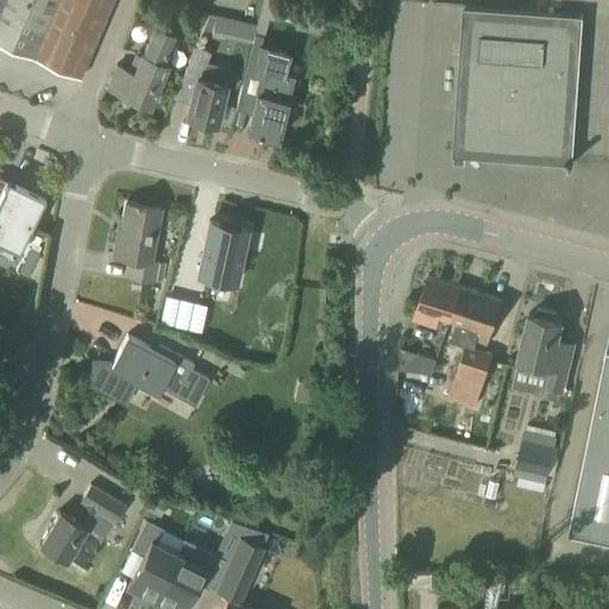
[(0,0),(0,42),(79,75),(108,0),(0,0)]
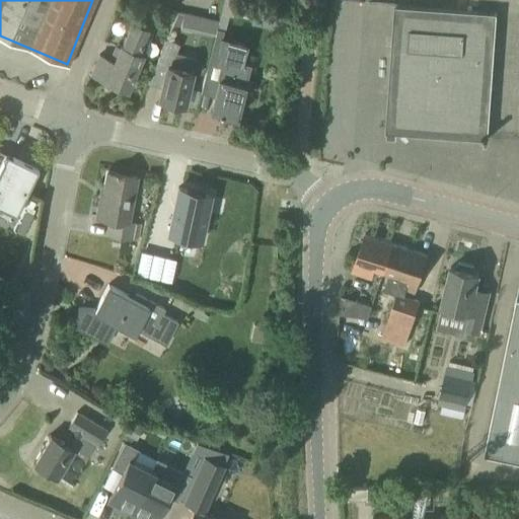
[(276,29),(278,17),(280,7),(254,3),(250,18),(249,24),(276,29)]
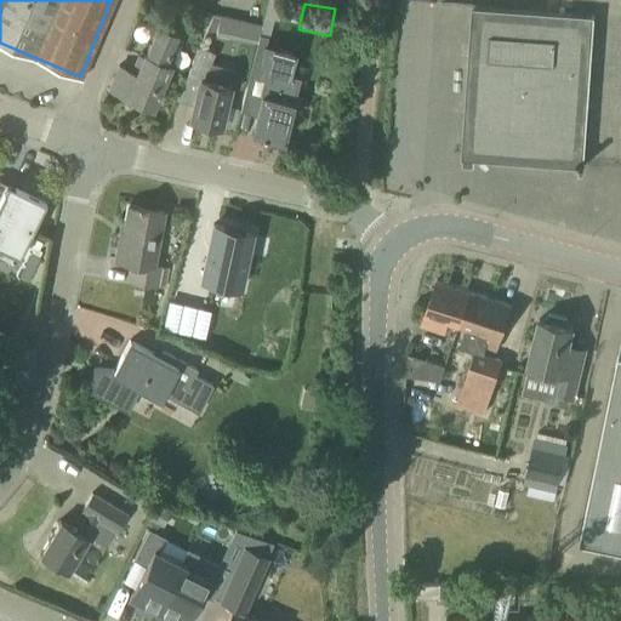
[(620,92),(620,67),(590,66),(593,18),(472,10),(461,161),(582,170),(588,90),(620,92)]
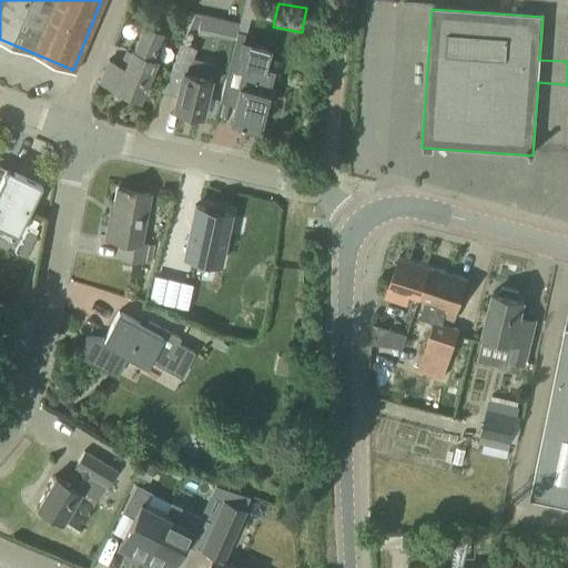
[(211,34),(214,18),(200,14),(196,30),(196,31),(211,34)]
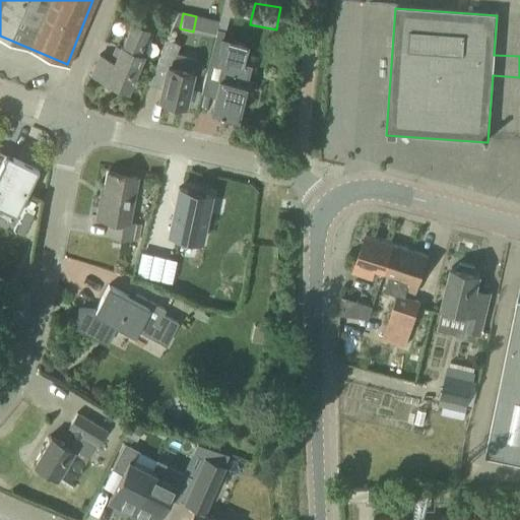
[(138,53),(148,29),(132,23),(122,46),(121,45),(114,61),(102,56),(93,75),(128,90),(143,56),(138,53)]
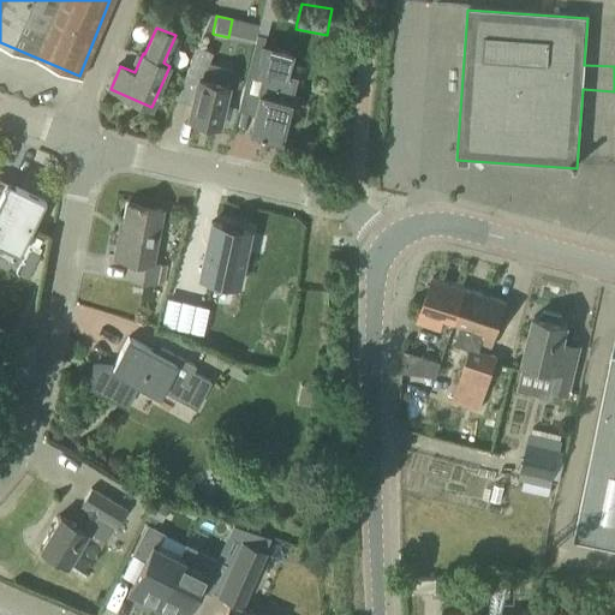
[(278,139),(294,77),(286,75),(291,53),(263,47),(267,36),(256,34),(250,60),(263,64),(261,77),(263,78),(250,132),(278,139)]
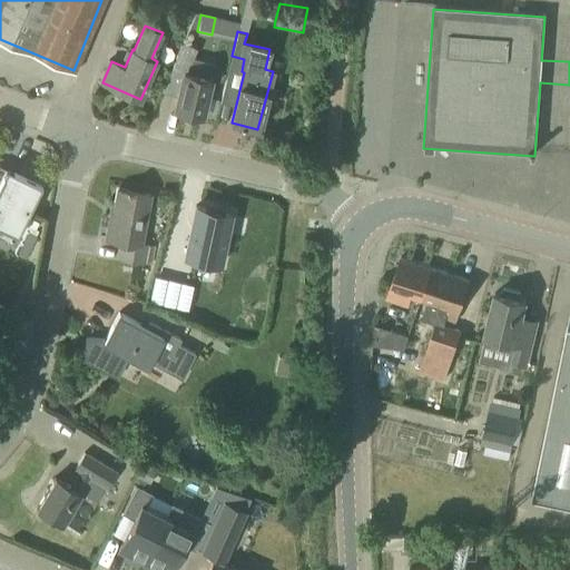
[(202,115),(212,77),(210,77),(215,56),(183,42),(173,65),(185,67),(175,108),(178,109),(178,117),(195,120),(198,114),(202,115)]
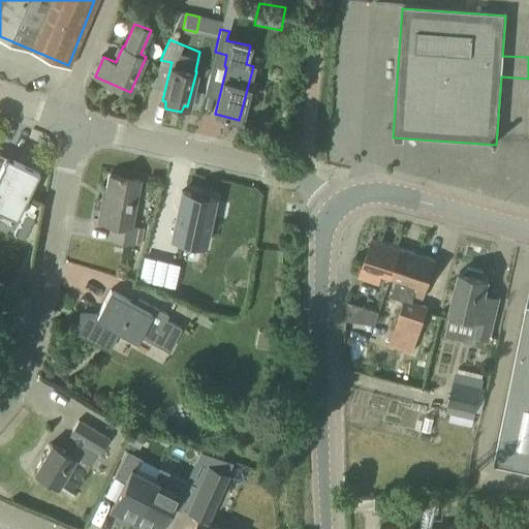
[(276,55),(288,57),(290,48),(278,45),(276,55)]
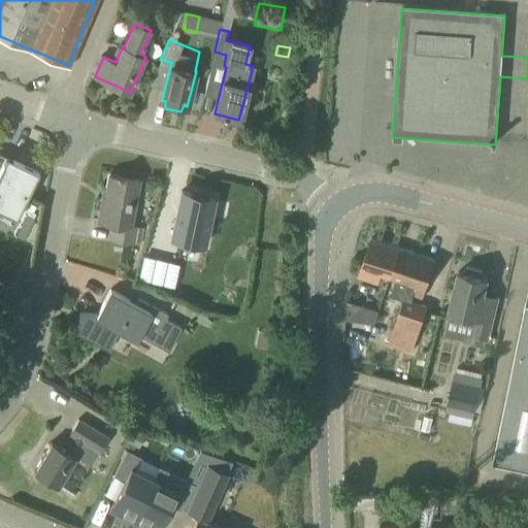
[(0,203),(15,211),(22,200),(34,173),(14,163),(12,162),(12,161),(8,159),(5,158),(0,155),(0,203)]
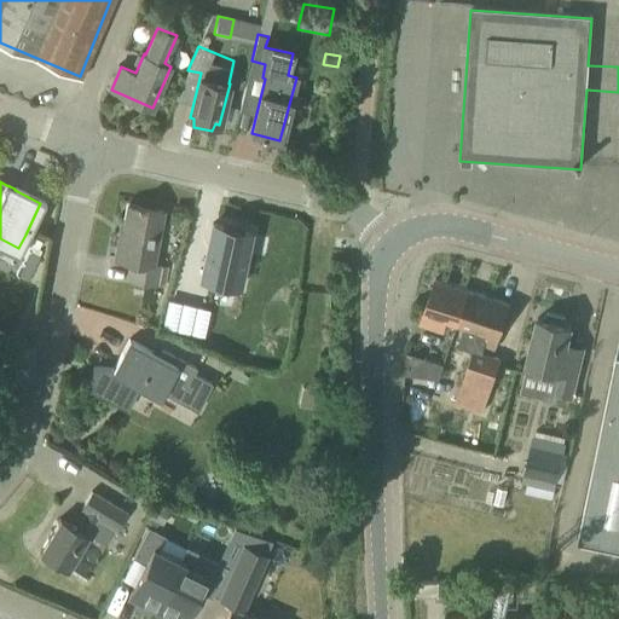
[(165,287),(168,267),(161,266),(161,264),(152,261),(162,212),(127,206),(116,259),(129,261),(126,279),(165,287)]
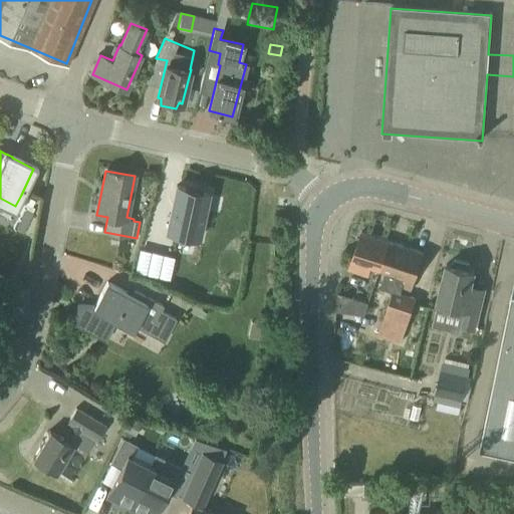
[(180,184),(171,229),(202,235),(211,190),(180,184)]
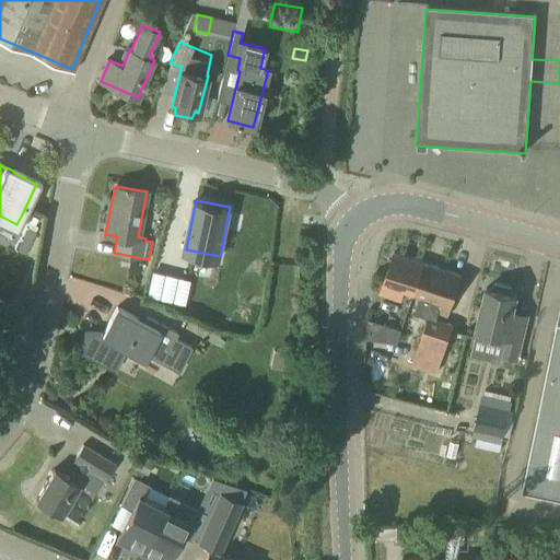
[(39,248),(49,220),(35,216),(25,244),(39,248)]
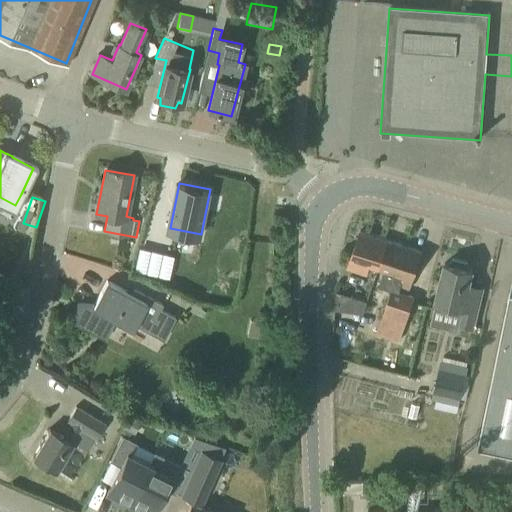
[(379,270),(389,242),(360,233),(348,269),(366,275),(369,267),(379,270)]
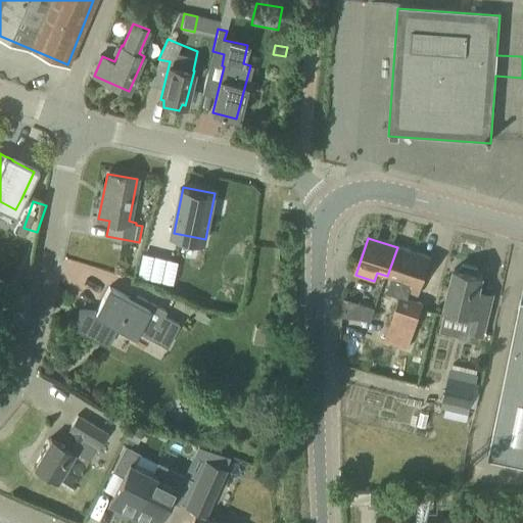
[(397,247),(387,276),(393,278),(388,294),(400,298),(386,341),(411,349),(425,305),(409,300),(411,294),(420,297),(432,259),(397,247)]
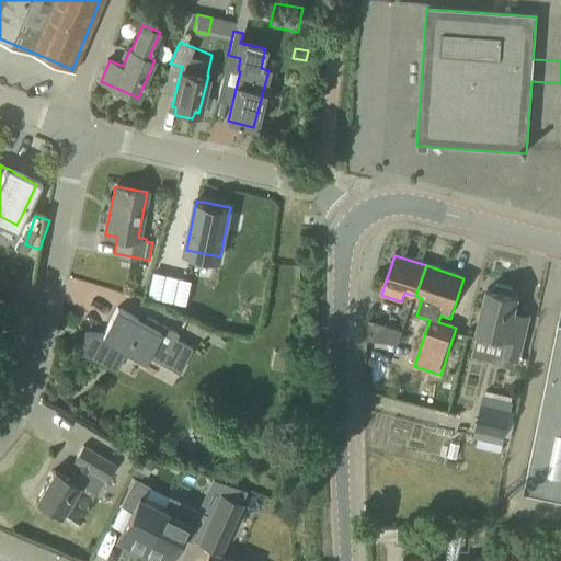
[(93,302),(90,283),(77,286),(80,305),(93,302)]
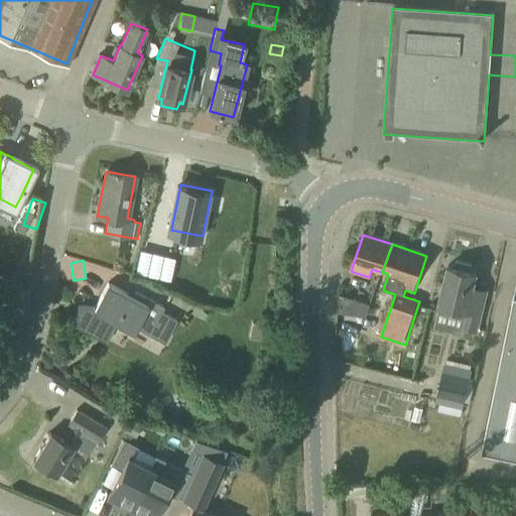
[(477,272),(473,271),(472,265),(457,262),(453,267),(448,266),(440,304),(439,310),(466,317),(463,330),(478,333),(487,292),(473,289),(477,272)]
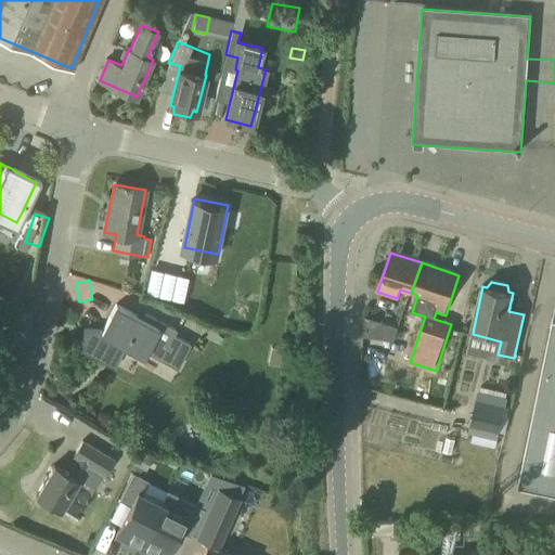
[(186,343),(115,306),(103,328),(82,326),(79,350),(113,369),(126,345),(143,355),(145,350),(151,353),(173,366),(186,343)]
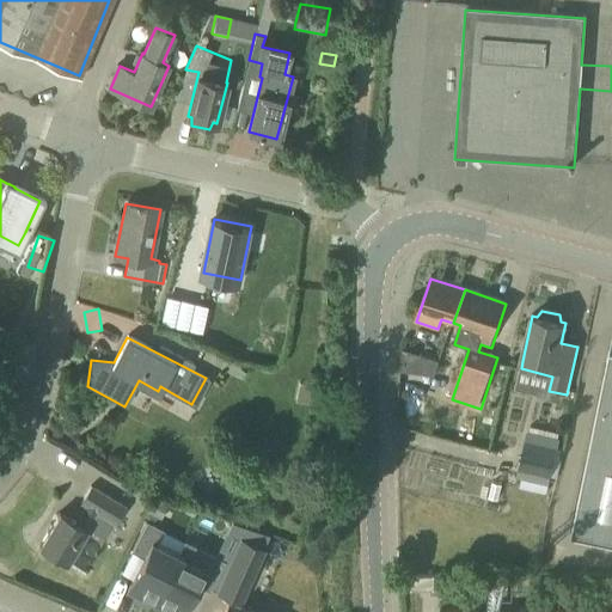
[(611,348),(610,348),(571,531),(611,539),(611,348)]
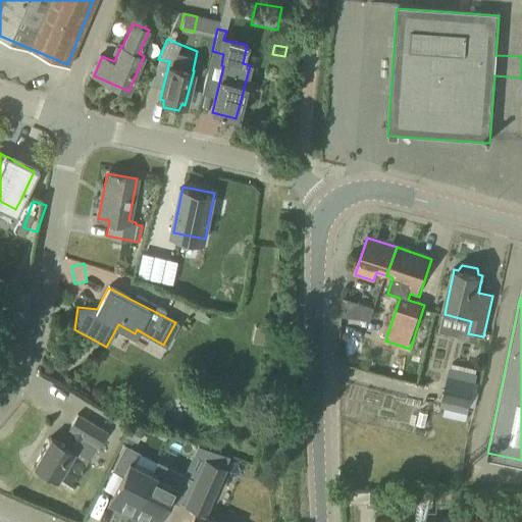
[(359,303),(354,317),(369,319),(373,308),(359,303)]
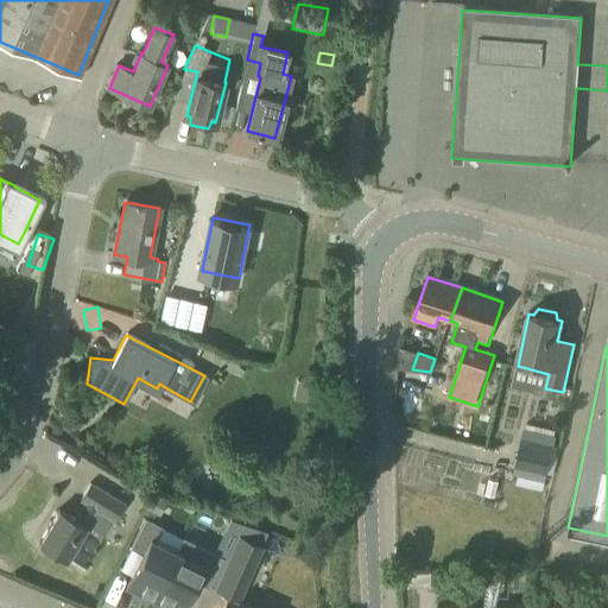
[(305,400),(309,382),(297,380),(292,397),(305,400)]
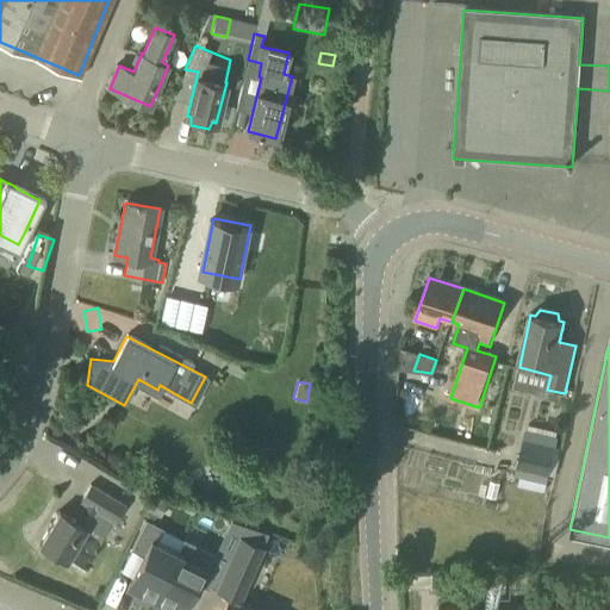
[(554,475),(560,450),(554,449),(558,436),(524,429),(514,474),(520,475),(517,486),(543,492),(548,474),(554,475)]
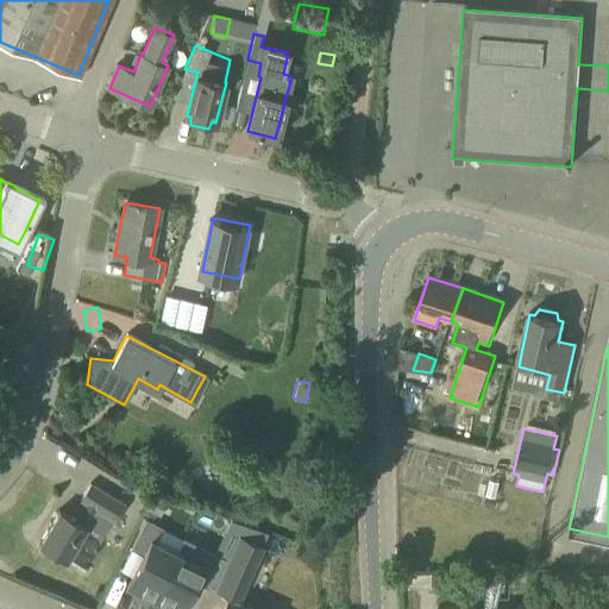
[(114,522),(125,504),(90,484),(81,500),(86,503),(75,520),(58,509),(38,545),(67,563),(86,527),(86,526),(95,510),(114,522)]
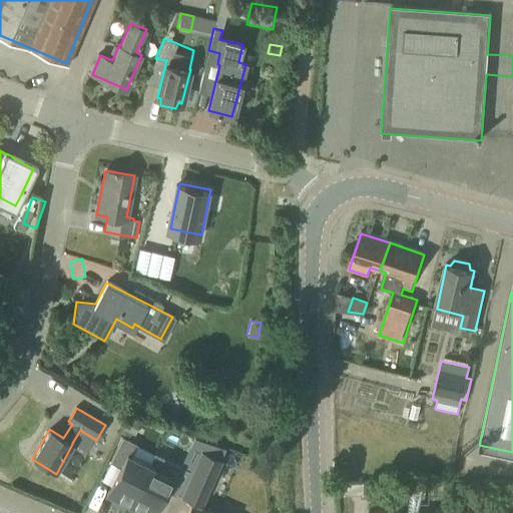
[(220,459),(225,448),(226,447),(208,439),(203,450),(200,449),(180,496),(202,506),(222,460),(220,459)]
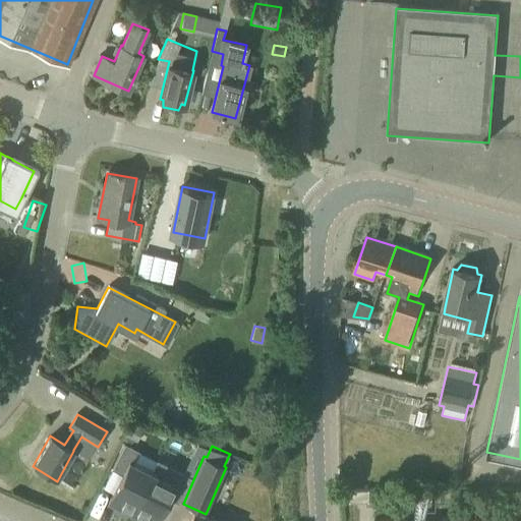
[(153,475),(133,466),(139,455),(124,448),(113,471),(123,477),(109,506),(131,517),(153,475)]
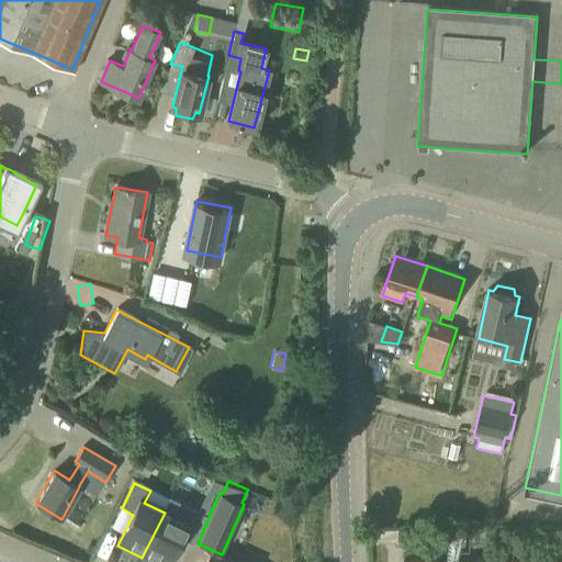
[(165,513),(142,558),(149,561),(170,561),(182,539),(193,544),(206,518),(170,501),(165,513)]
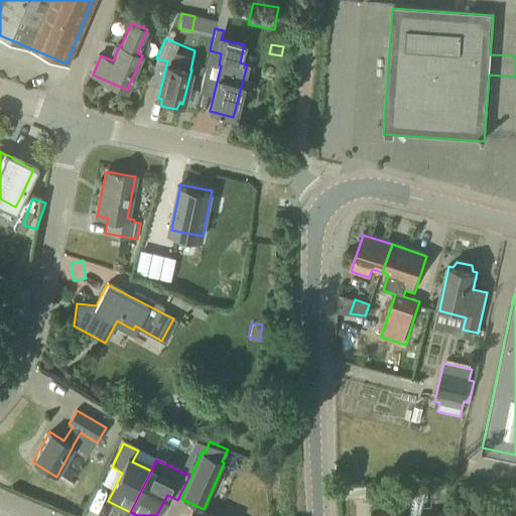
[(354,499),(366,499),(366,497),(367,497),(367,493),(366,493),(366,489),(365,485),(346,485),(346,499),(354,499)]
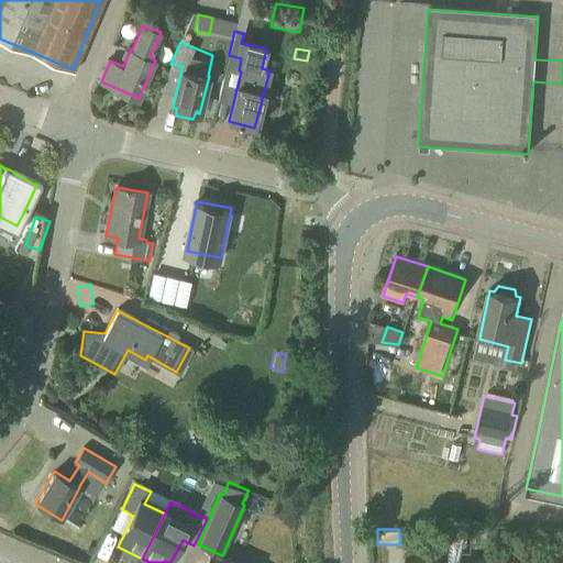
[(233,562),(210,552),(205,562),(233,562)]
